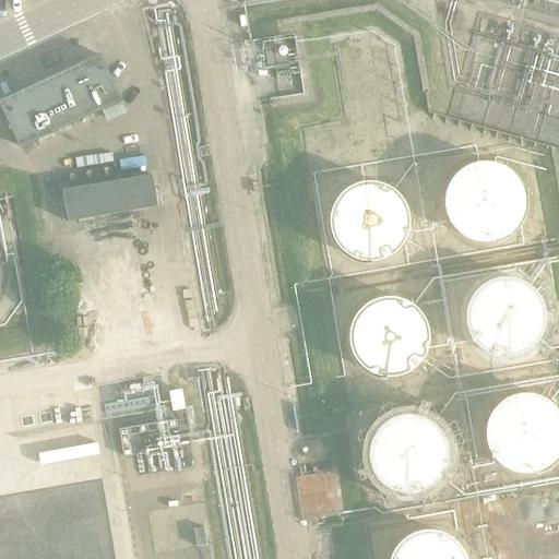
[(0,105),(21,149),(123,102),(100,54),(0,100),(0,105)]
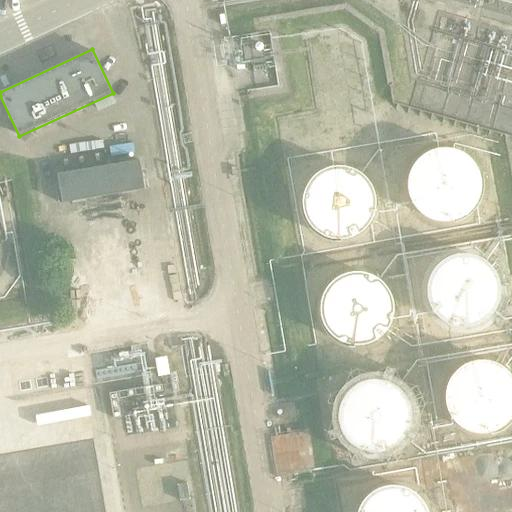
[(481,184),(481,183),(480,175),(477,168),(474,162),(469,157),(464,152),(457,149),(450,147),(442,147),(436,147),(429,150),(422,154),(417,158),(413,164),(409,171),(408,177),(407,183),(408,190),(409,196),(412,202),(417,208),(422,213),(428,217),(436,219),(442,220),(450,220),(457,218),(464,214),(469,210),(474,204),(477,198),(480,192),(481,184)]
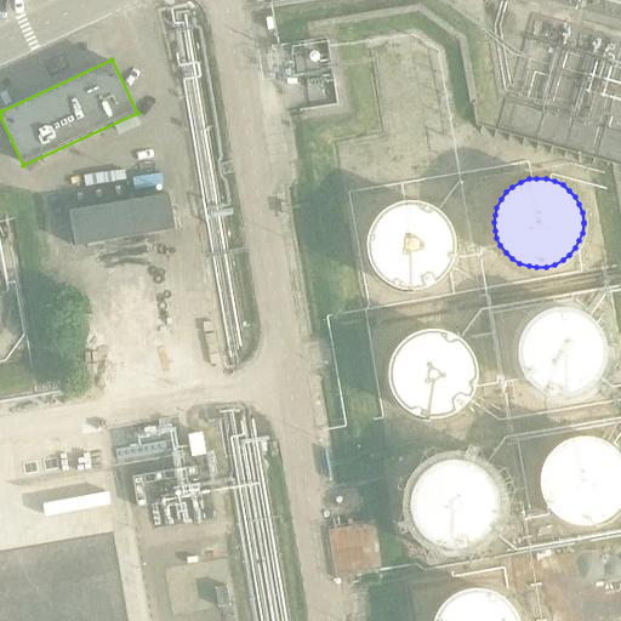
[(75,245),(174,229),(169,197),(70,212),(75,245)]
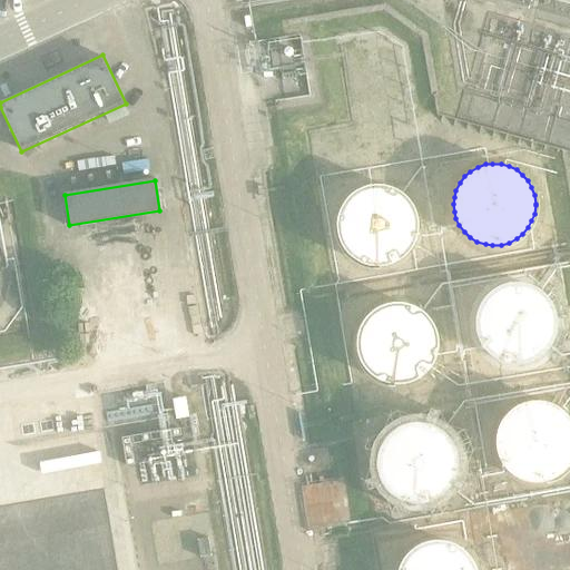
[(419,226),(419,219),(415,209),(411,202),(404,194),(399,189),(390,185),(383,184),(373,183),(365,185),(359,187),(351,192),(345,197),(340,204),(336,210),(334,218),(333,227),(335,237),(338,245),(342,251),(347,257),(353,262),(362,266),(371,268),(379,268),(387,267),(393,265),(401,261),(408,255),(412,248),(415,242),(418,235),(419,226)]
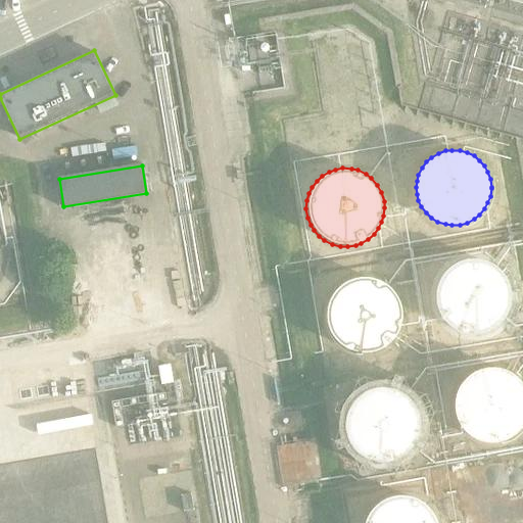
[(80,219),(95,321),(142,315),(126,211),(80,219)]
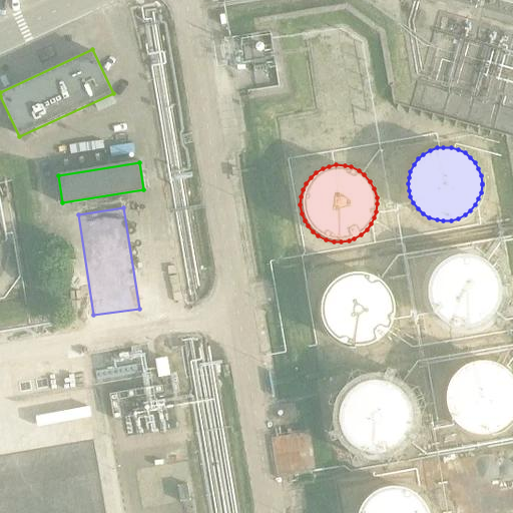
[(499,291),(499,290),(499,284),(497,278),(494,271),(490,266),(484,261),(480,259),(473,255),(466,254),(458,254),(452,257),(445,260),(440,264),(436,269),(432,275),(429,282),(428,289),(429,297),(431,304),(434,309),(438,315),(445,320),(451,324),(459,326),(464,326),(469,326),(477,324),(483,320),(489,316),(494,309),(497,304),(499,297),(499,291)]
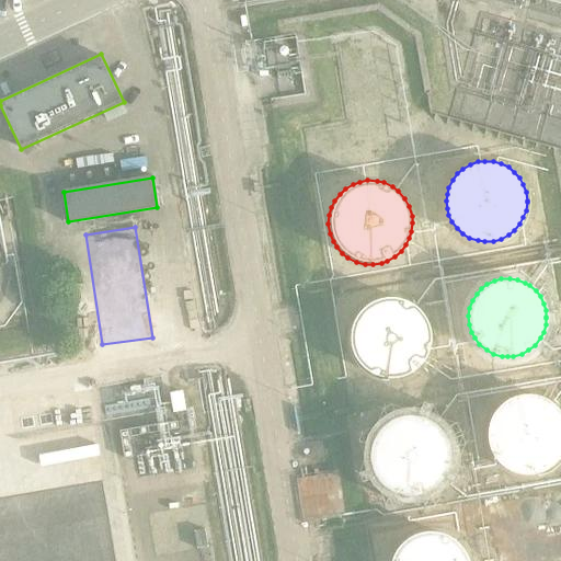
[(432,338),(432,336),(431,330),(430,322),(425,315),(420,308),(413,304),(405,299),(399,297),(390,297),(382,298),(375,300),(368,305),(362,309),(357,316),(354,322),(352,329),(352,336),(352,344),(354,353),(357,358),(363,365),(370,371),(375,374),(381,376),(391,377),(397,377),(404,375),(412,371),(420,365),(425,358),(428,353),(431,346),(432,338)]
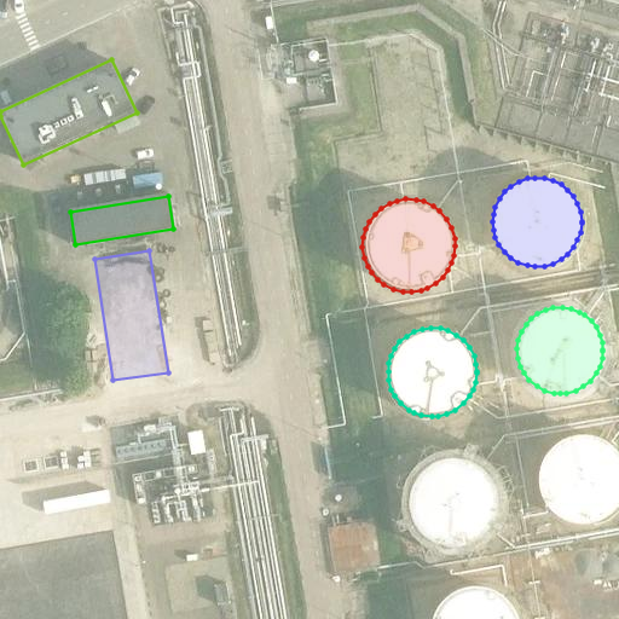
[(618,432),(611,428),(602,424),(589,423),(578,424),(570,428),(560,433),(551,440),(545,447),(541,457),(538,467),(537,476),(538,486),(541,497),(545,505),(551,514),(560,520),(570,525),(578,528),(589,530),(602,528),(608,526),(617,522),(618,520),(618,432)]
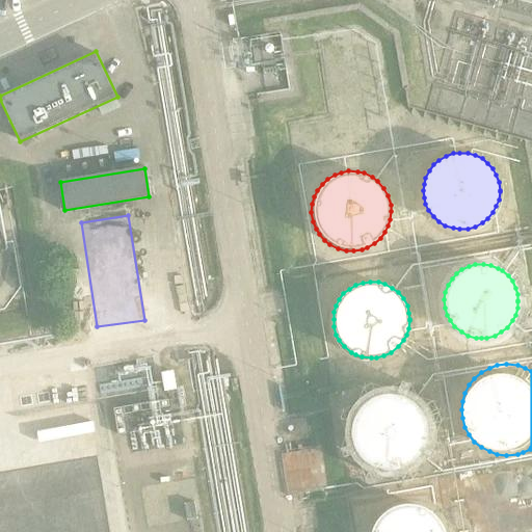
[(447,427),(447,419),(444,408),(440,401),(434,395),(428,389),(421,384),(413,381),(402,380),(397,380),(391,381),(383,383),(375,389),(369,393),(363,401),(358,408),(355,417),(354,424),(354,433),(357,443),(361,451),(366,458),(374,464),(381,469),(388,472),(398,473),(406,473),(416,471),(426,466),(431,462),(437,455),(443,447),(446,437),(447,427)]
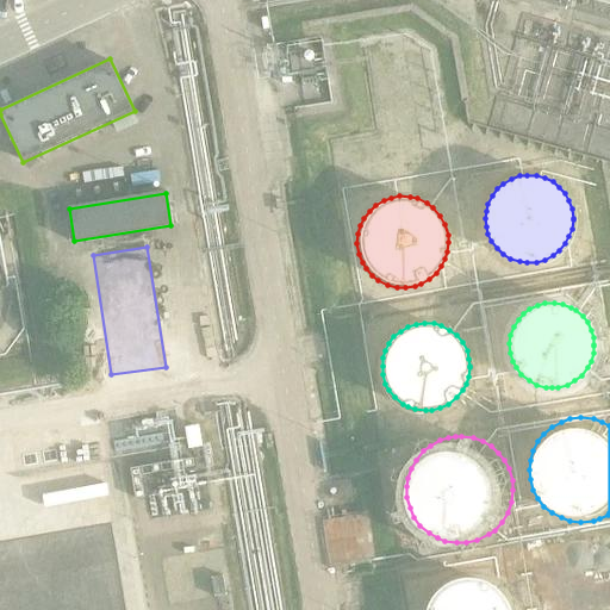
[(609,609),(609,560),(604,559),(595,558),(587,558),(579,560),(572,562),(564,568),(558,576),(553,583),(551,591),(549,601),(549,609),(609,609)]
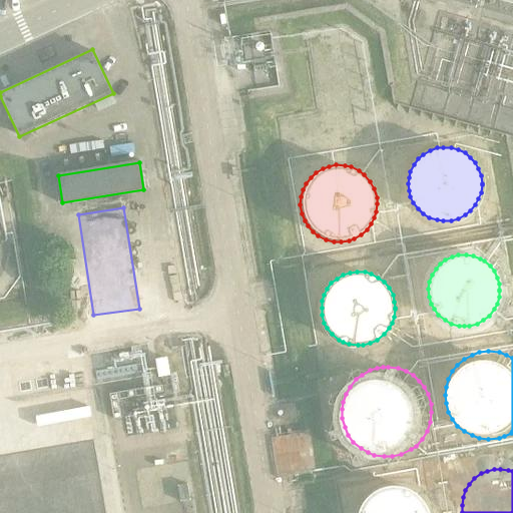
[(427,512),(426,507),(423,502),(418,495),(411,490),(405,487),(397,485),(391,485),(382,486),(377,488),(371,491),(366,496),(361,502),(358,508),(356,512),(427,512)]
